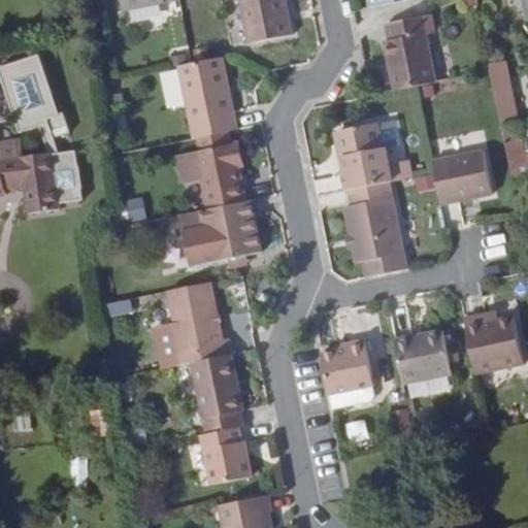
[(125,0),(127,10),(169,2),(168,0),(125,0)]
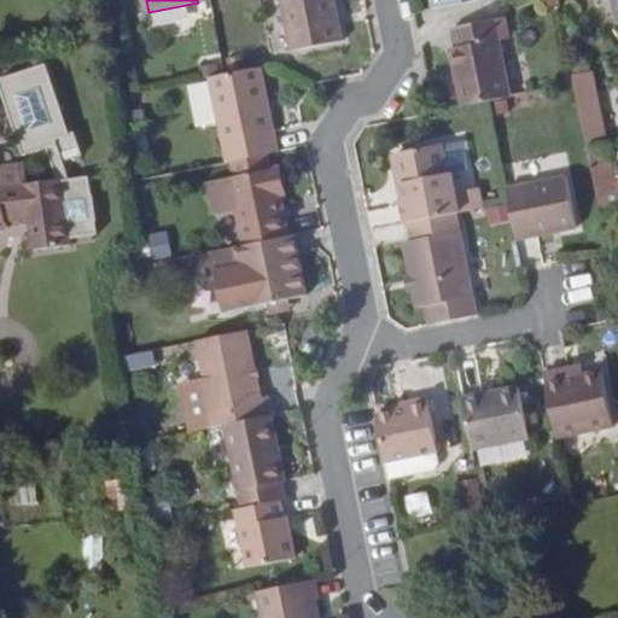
[(281,0),(296,71),(348,62),(338,13),(333,15),(330,0),(281,0)]
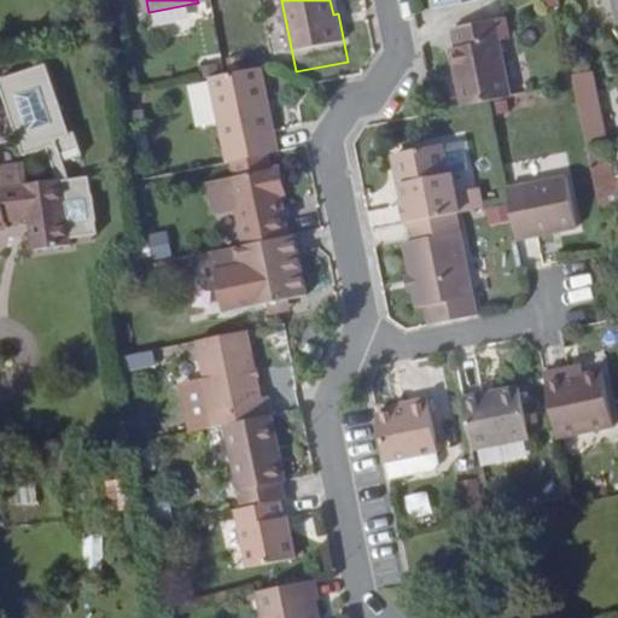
[(465,109),(491,104),(513,99),(499,24),(453,33),(456,51),(454,51),(465,109)]
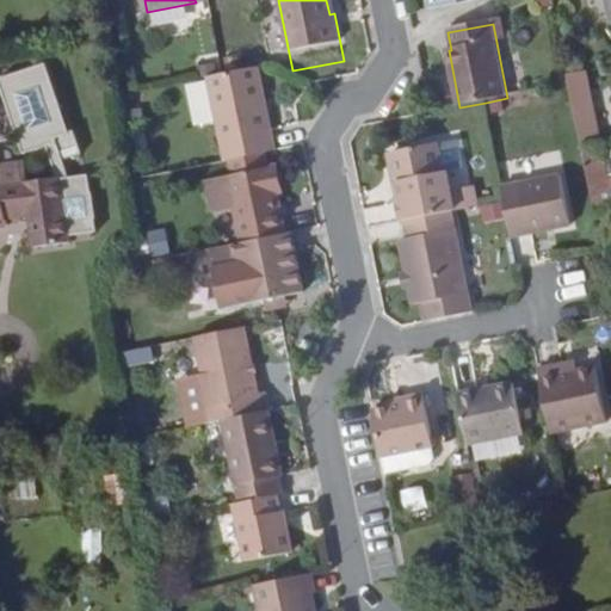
[(0,223),(6,223),(6,215),(34,213),(36,223),(72,217),(71,211),(99,208),(98,193),(99,193),(96,167),(94,167),(92,150),(73,153),(66,135),(84,129),(76,106),(72,109),(50,38),(2,53),(24,127),(49,123),(61,153),(28,158),(25,136),(0,139),(0,223)]
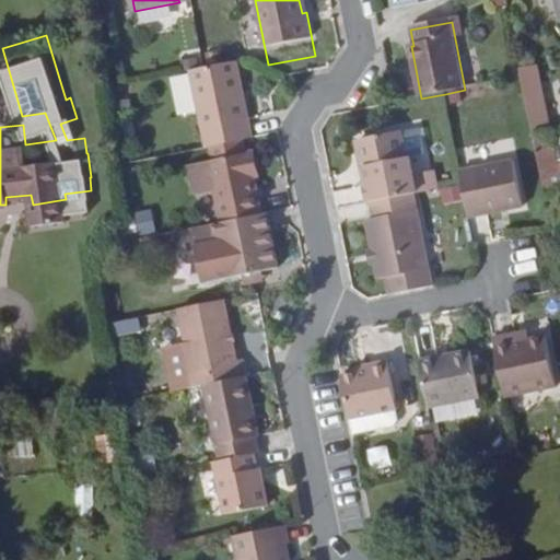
[(190,72),(207,148),(208,147),(243,140),(253,138),(237,62),(206,69),(190,72)]
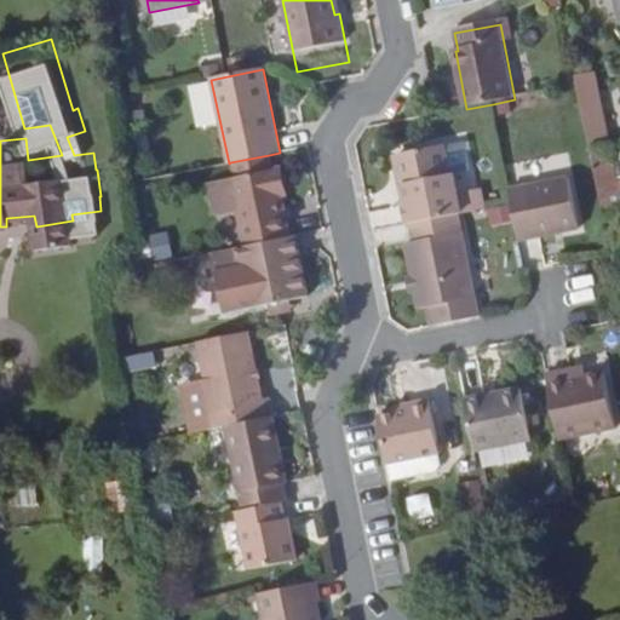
[(579,87),(591,149),(609,145),(595,73),(577,76),(579,87)]
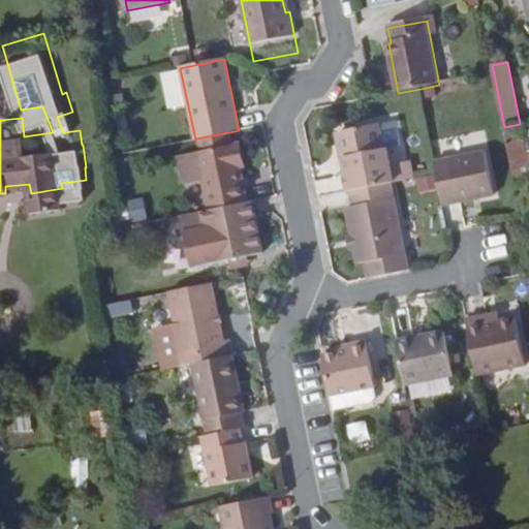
[(352,192),(393,184),(396,183),(389,145),(384,145),(380,119),(340,127),(338,132),(341,153),(345,155),(349,172),(345,173),(348,193),(352,192)]
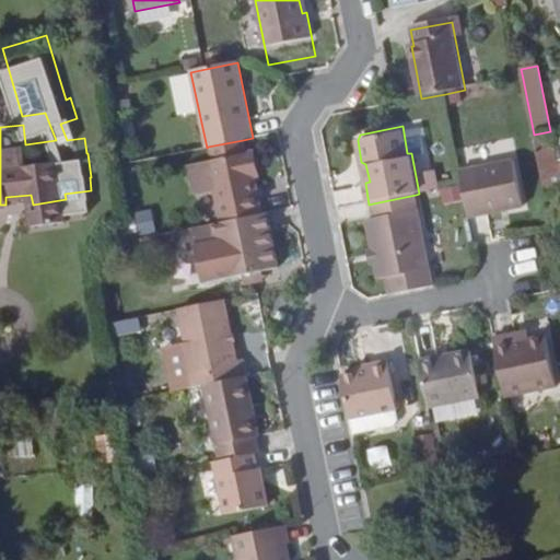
[(534,135),(546,199),(559,196),(559,179),(550,131),(534,135)]
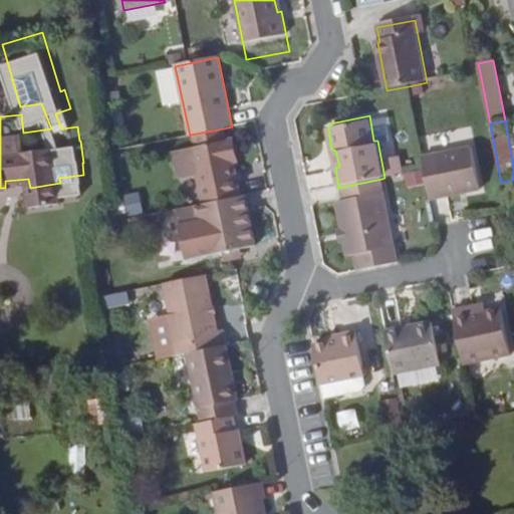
[(192,149),(202,204),(240,197),(229,141),(225,142),(223,129),(191,135),(194,149),(192,149)]
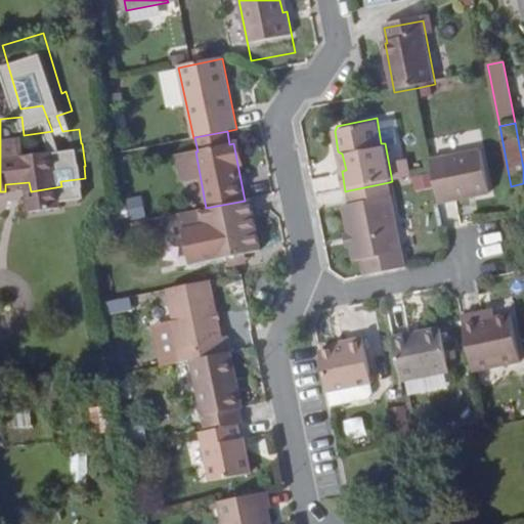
[(480,150),(445,158),(454,202),(489,194),(480,150)]
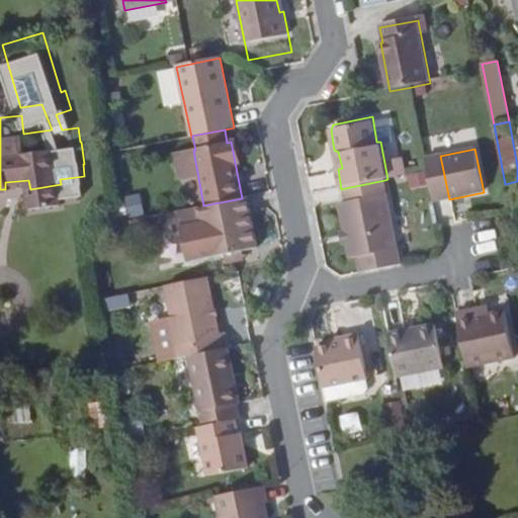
[(361,274),(401,266),(384,180),(345,188),(348,204),(338,205),(350,260),(358,258),(361,274)]
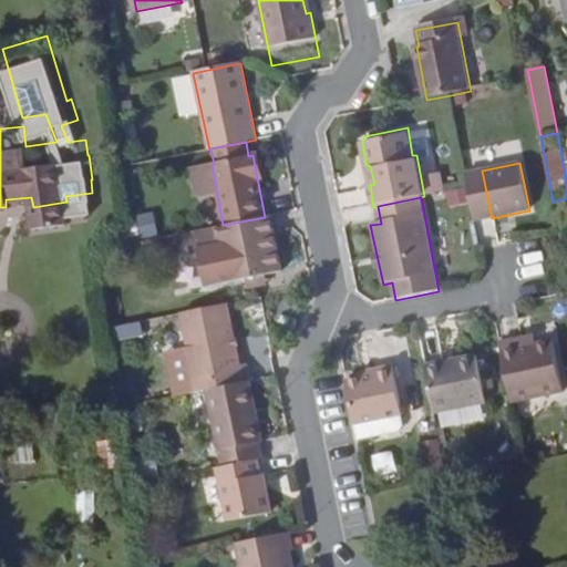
[(210,285),(229,280),(284,270),(274,215),(265,217),(223,225),(218,226),(199,230),(210,285)]
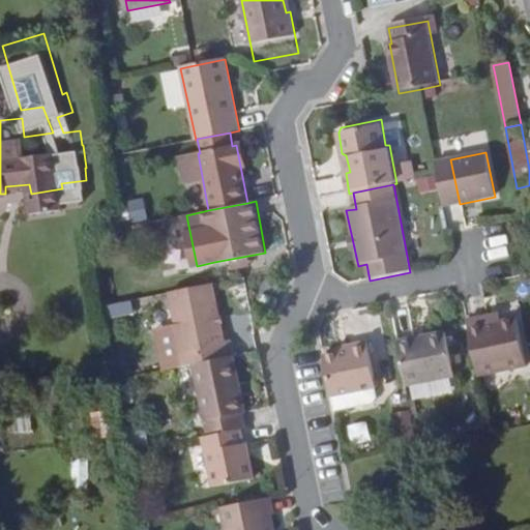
[(109,215),(112,235),(131,232),(130,226),(128,206),(116,208),(117,214),(109,215)]
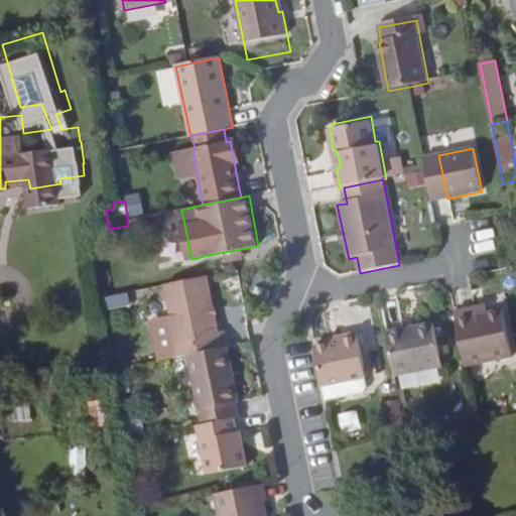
[(165,284),(180,357),(189,355),(230,347),(227,332),(221,332),(210,275),(165,284)]
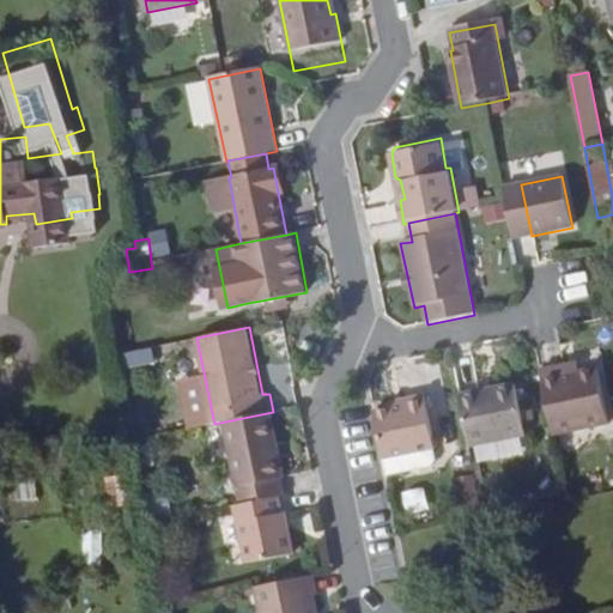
[(122,368),(152,362),(149,349),(120,353),(122,368)]
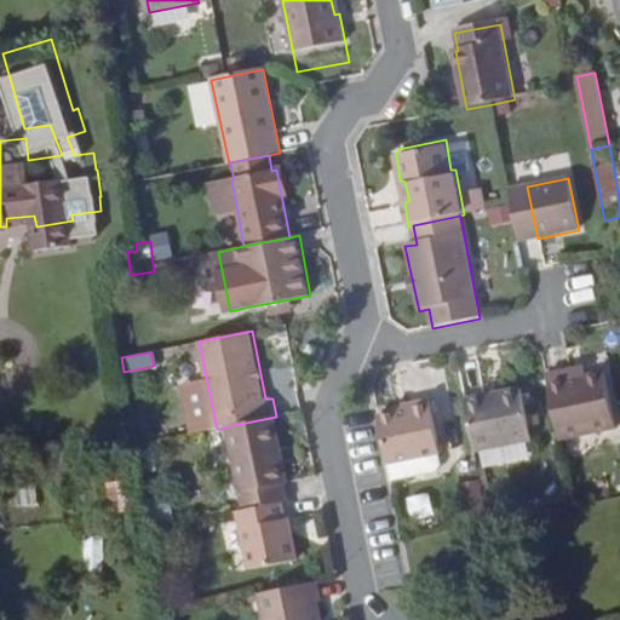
[(579,389),(589,388),(585,378),(578,379),(579,389)]
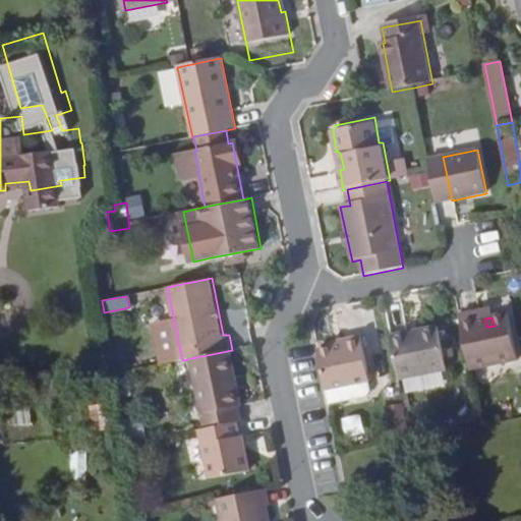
[(460,324),(469,370),(518,361),(510,323),(495,326),(486,327),(485,319),(460,324)]
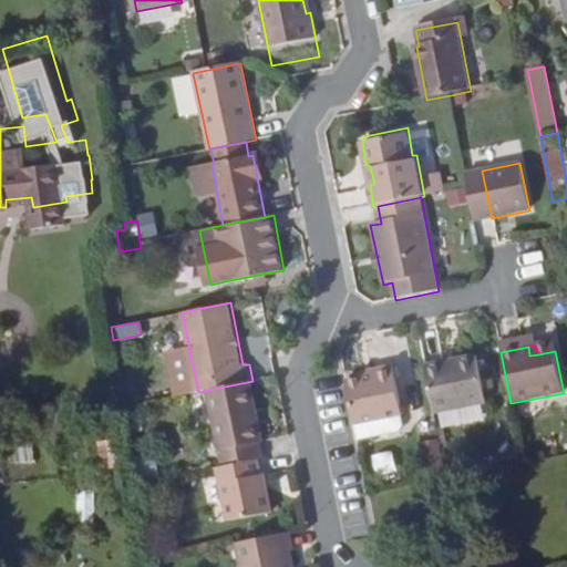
[(425,370),(434,415),(485,405),(476,360),(425,370)]
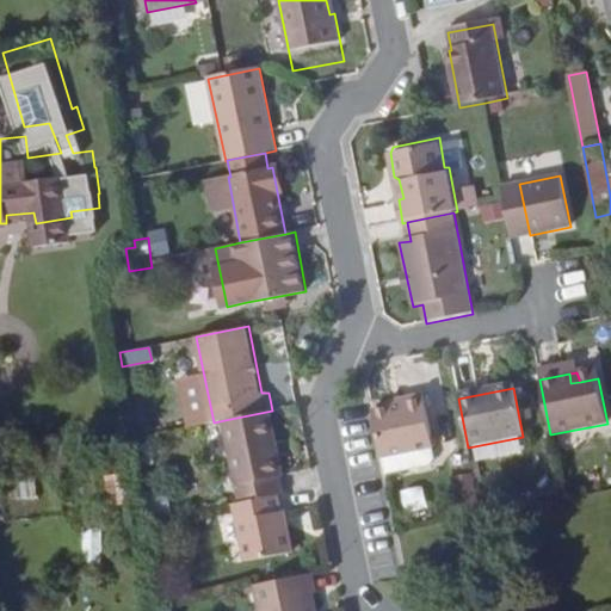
[(369,414),(378,461),(382,479),(434,468),(431,450),(420,399),(403,401),(405,407),(392,409),(369,414)]
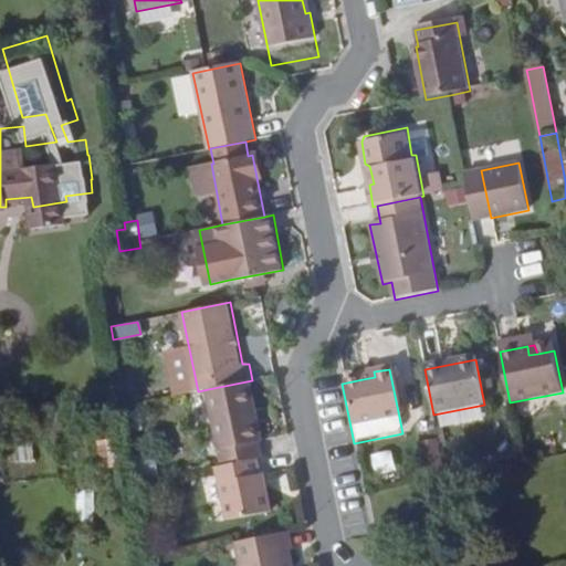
[(257,459),(263,458),(261,441),(263,440),(252,380),(208,389),(222,465),(257,459)]
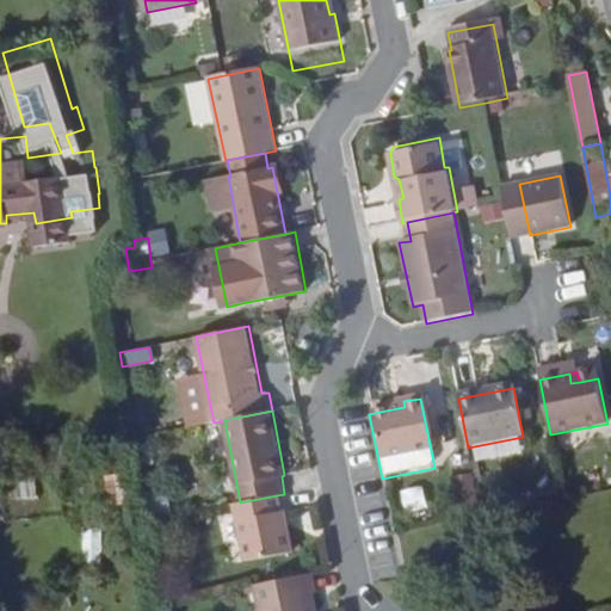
[(240,503),(235,503),(245,562),(292,553),(287,524),(283,525),(279,512),(277,495),(240,503)]
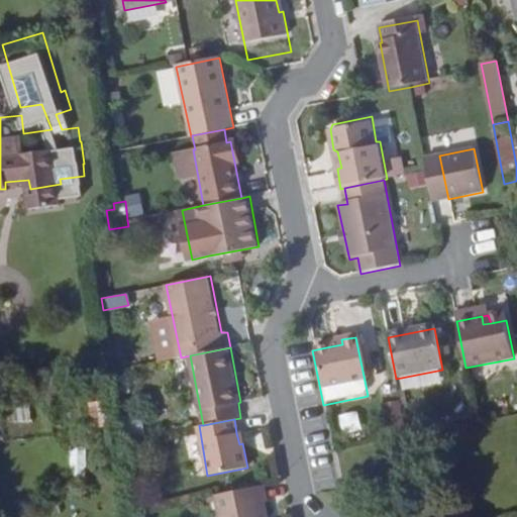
[(267,516),(262,487),(216,495),(220,516),(267,516)]
